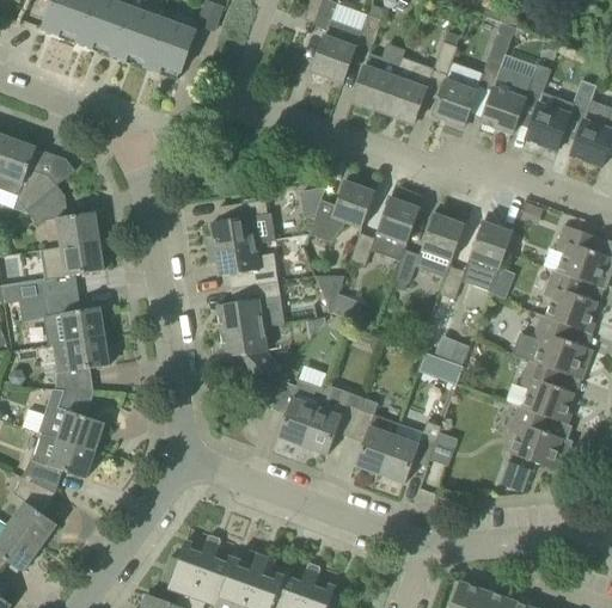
[(163,65),(181,71),(196,29),(116,0),(53,0),(42,29),(60,35),(62,28),(79,34),(75,41),(93,47),(96,41),(112,45),(110,53),(127,59),(129,51),(146,59),(144,65),(160,72),(163,65)]
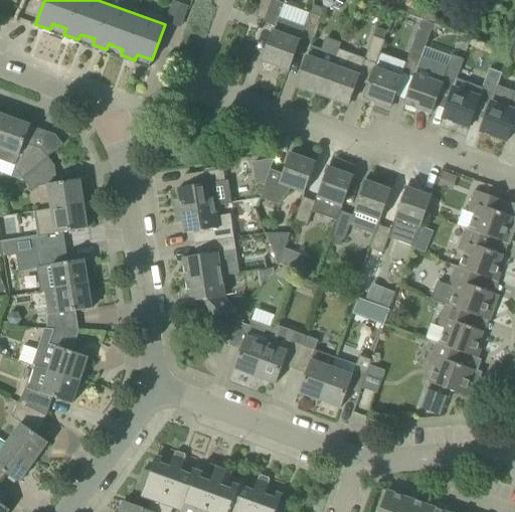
[(180,26),(187,5),(188,4),(176,0),(173,0),(166,21),(180,26)]
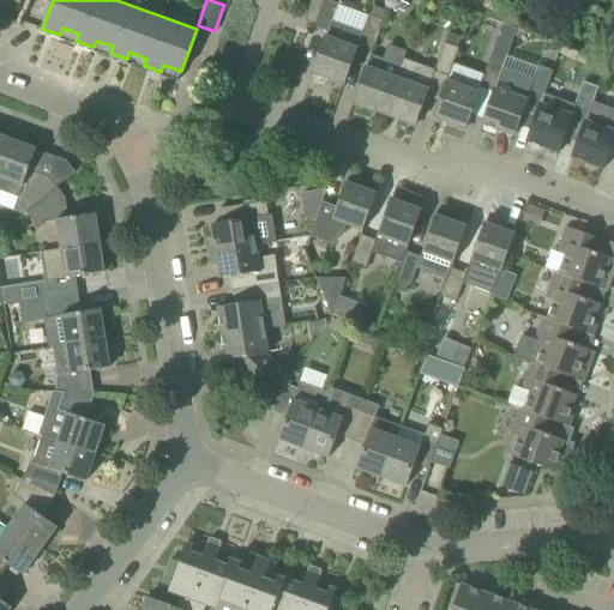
[(338,1),(335,0),(321,0),(313,24),(327,30),(312,71),(343,82),(359,41),(362,31),(331,20),(338,1)]
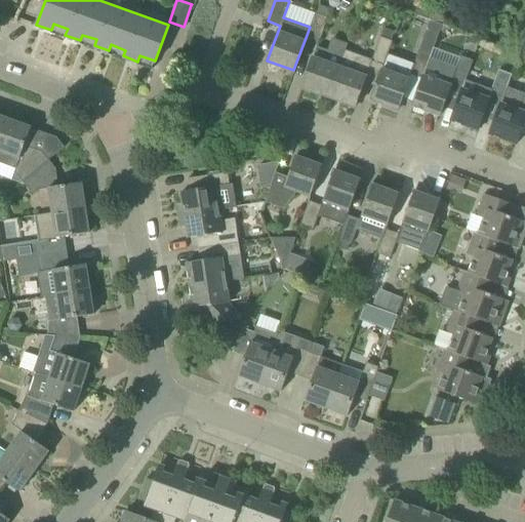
[(415,0),(414,3),(432,12),(437,0),(415,0)]
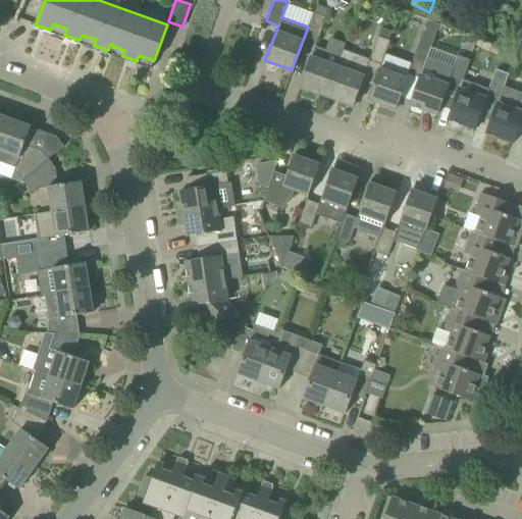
[(326,16),(325,15),(313,11),(308,27),(305,35),(317,40),(326,16)]
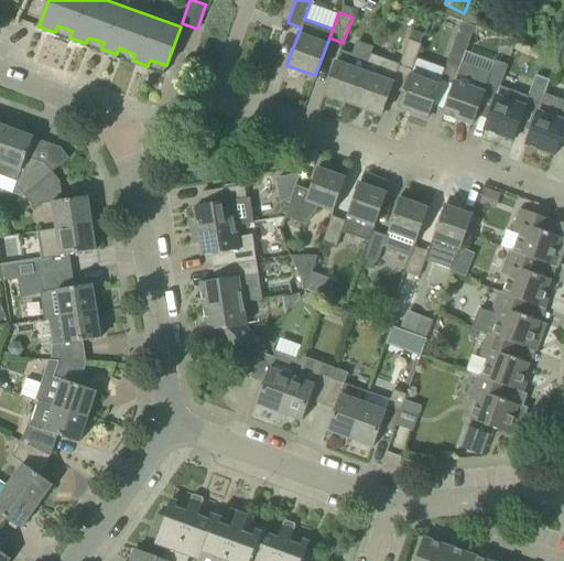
[(441,78),(453,83),(459,66),(475,25),(461,21),(443,69),(415,60),(412,68),(399,106),(427,116),(441,78)]
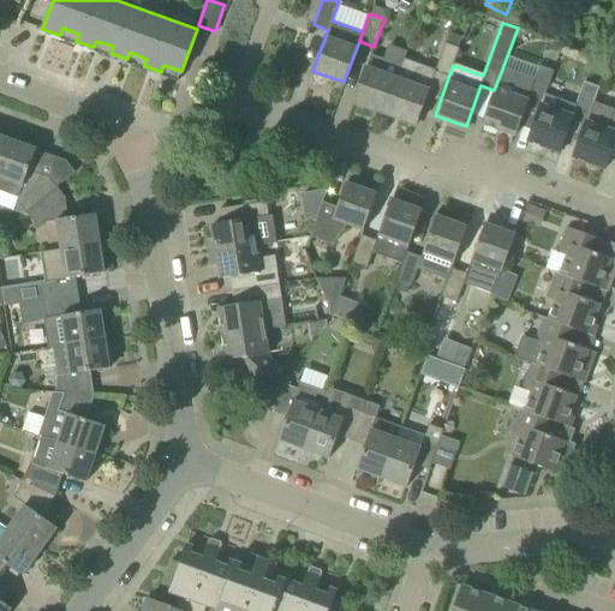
[(445,41),(435,66),(434,69),(435,69),(449,75),(453,65),(460,46),(445,41)]
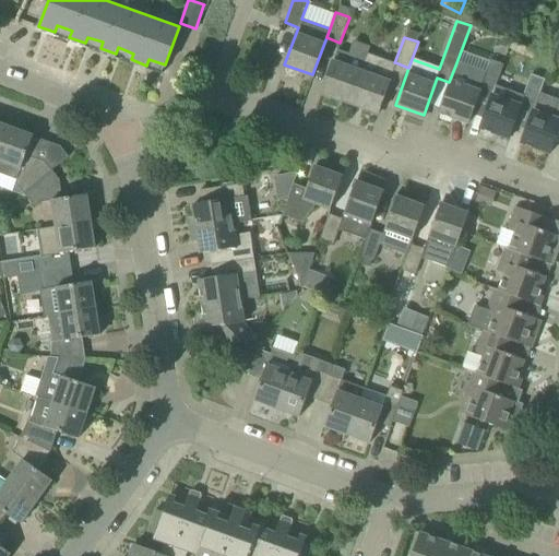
[(321,92),(348,102),(365,58),(337,48),(321,92)]
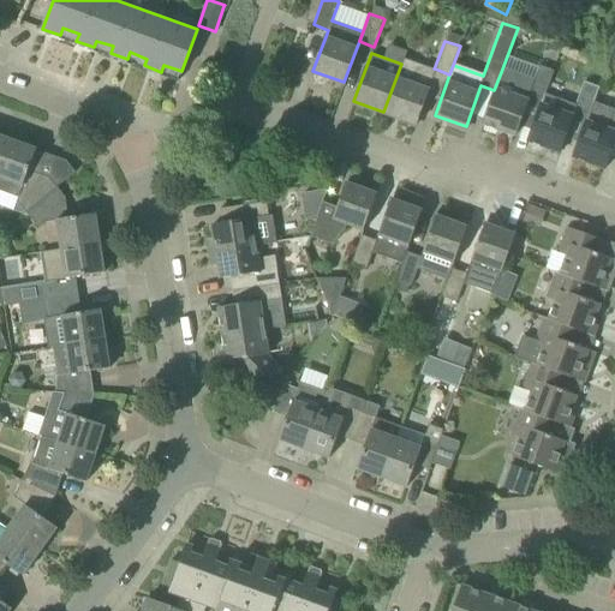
[(404,55),(401,64),(383,112),(416,124),(435,69),(434,69),(435,66),(404,55)]
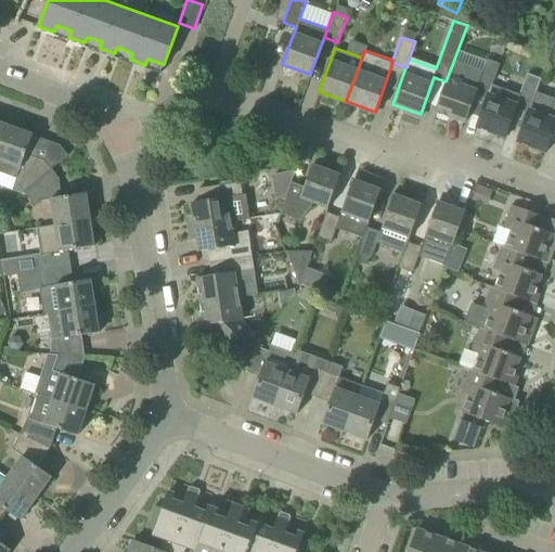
[(490,88),(491,82),(499,62),(486,58),(479,75),(452,65),(446,81),(436,111),(464,120),(477,84),(490,88)]
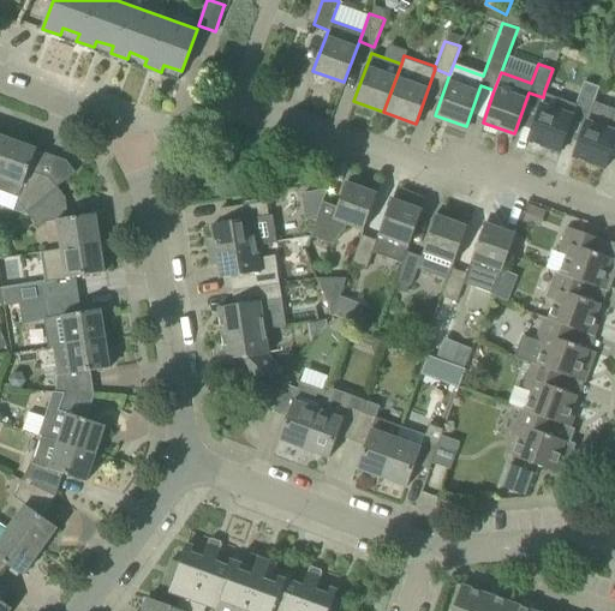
[(584,79),(575,103),(573,108),(574,108),(589,114),(593,101),(599,85),(584,79)]
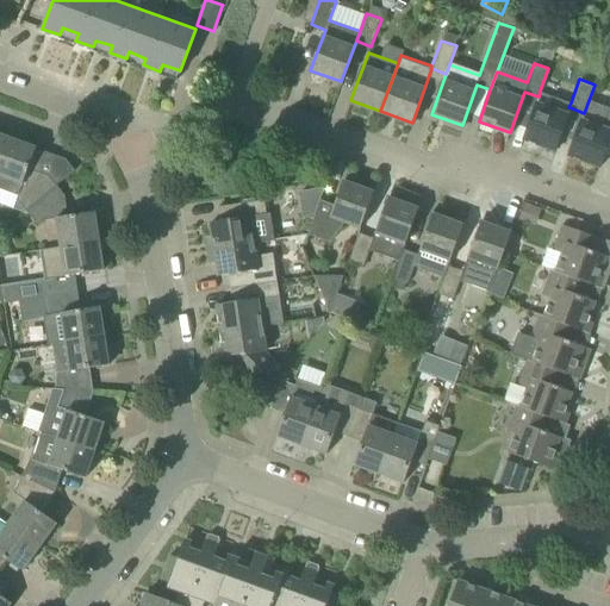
[(555,149),(570,107),(568,107),(571,102),(540,91),(539,97),(524,137),(555,149)]
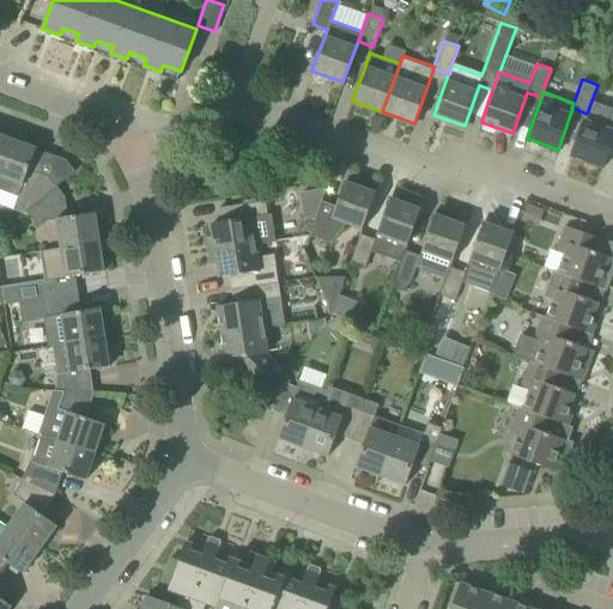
[(612,108),(592,101),(587,114),(571,154),(604,166),(612,138),(612,108)]
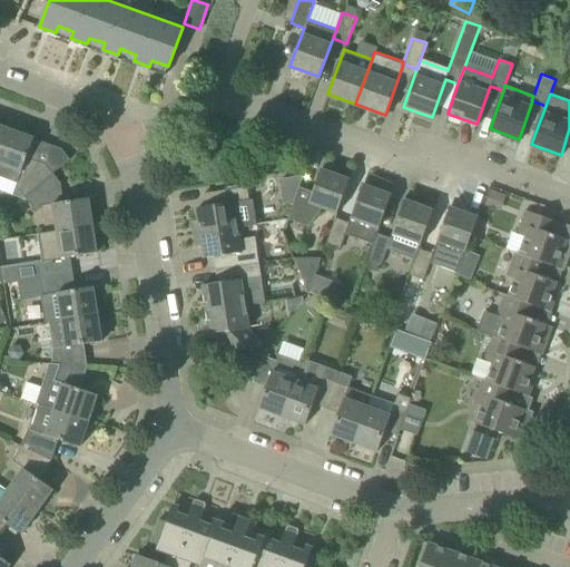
[(35,136),(8,127),(0,147),(0,174),(17,181),(16,185),(23,196),(53,172),(46,163),(27,156),(35,136)]
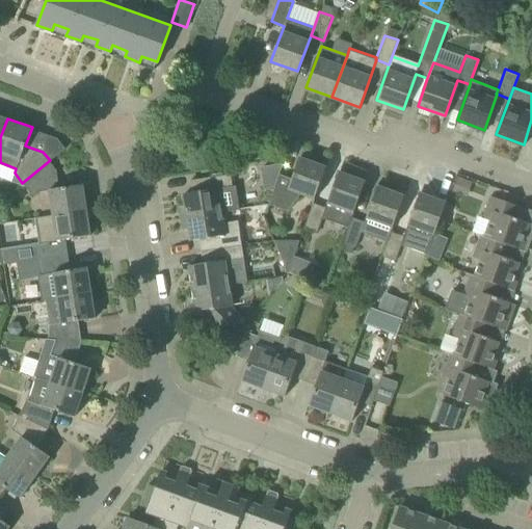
[(274,184),(268,203),(287,209),(301,192),(314,197),(326,165),(299,156),(292,178),(278,173),(274,184)]
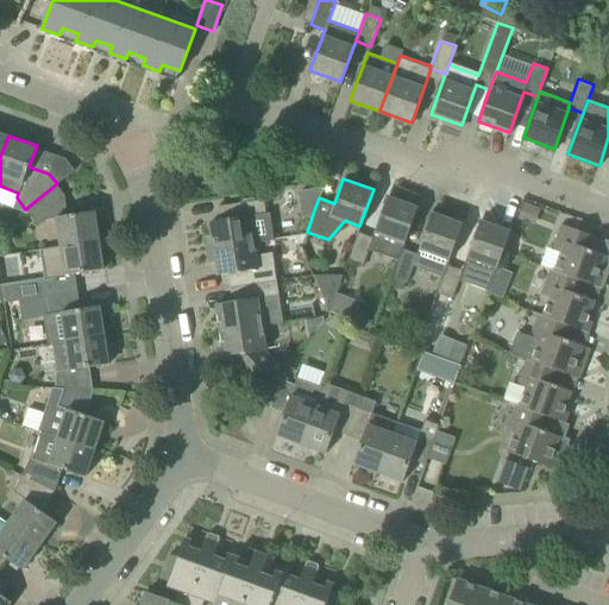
[(64,193),(57,183),(25,209),(35,220),(56,216),(61,244),(99,238),(94,209),(68,214),(64,193)]
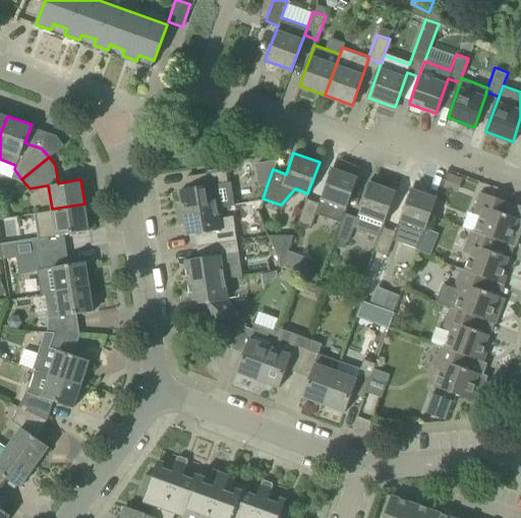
[(261,182),(269,180),(273,169),(277,160),(257,163),(261,182)]
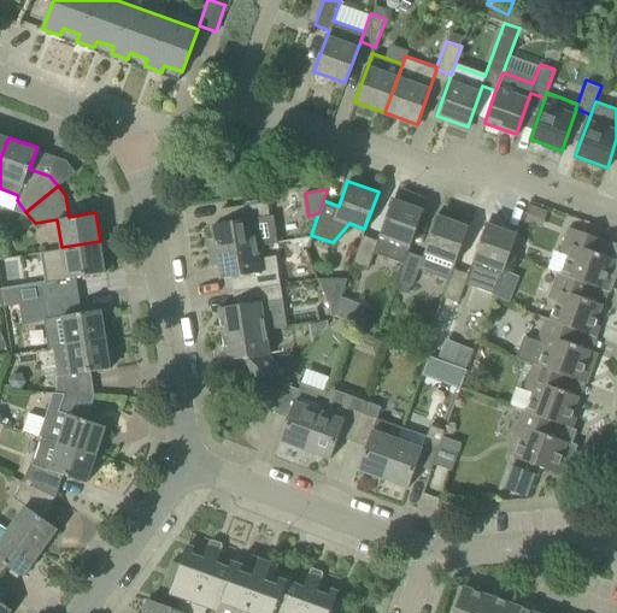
[(369,267),(375,251),(404,261),(409,249),(423,208),(393,198),(378,240),(363,234),(353,261),(369,267)]
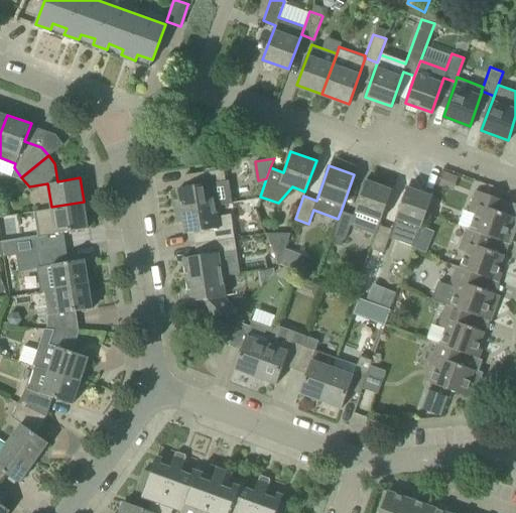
[(175,210),(216,204),(232,202),(229,178),(226,178),(224,167),(184,173),(186,185),(178,186),(180,198),(174,199),(175,210)]
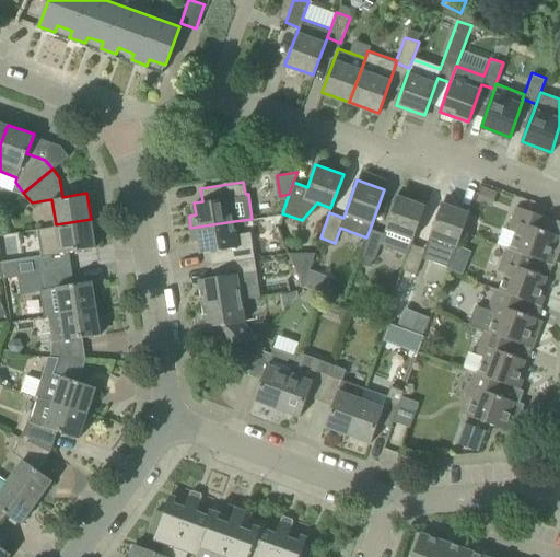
[(496,188),(480,183),(475,197),(490,202),(496,188)]
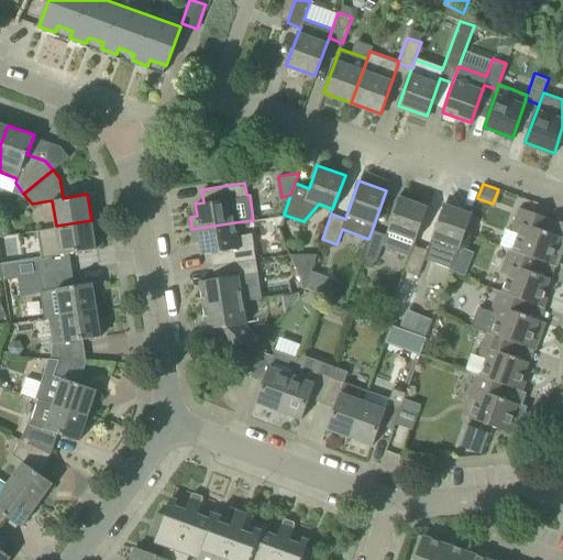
[(409,255),(414,243),(428,206),(400,195),(386,233),(373,228),(368,239),(363,255),(376,261),(382,245),(409,255)]
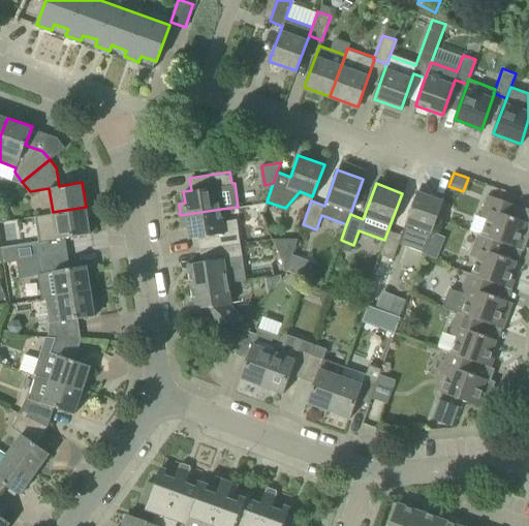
[(500,198),(512,203),(517,193),(503,189),(500,198)]
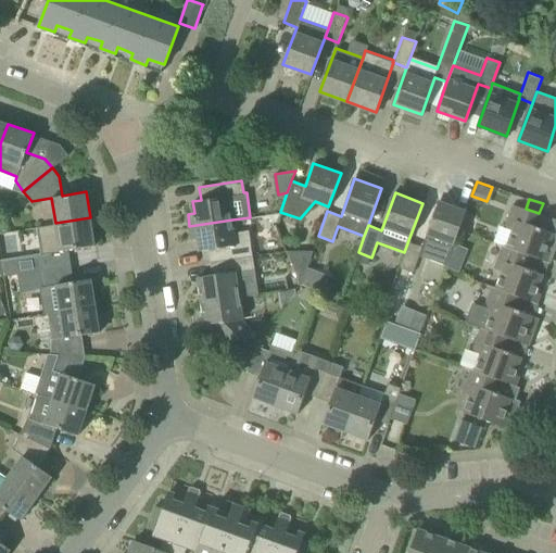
[(454,243),(466,210),(439,200),(427,233),(454,243)]
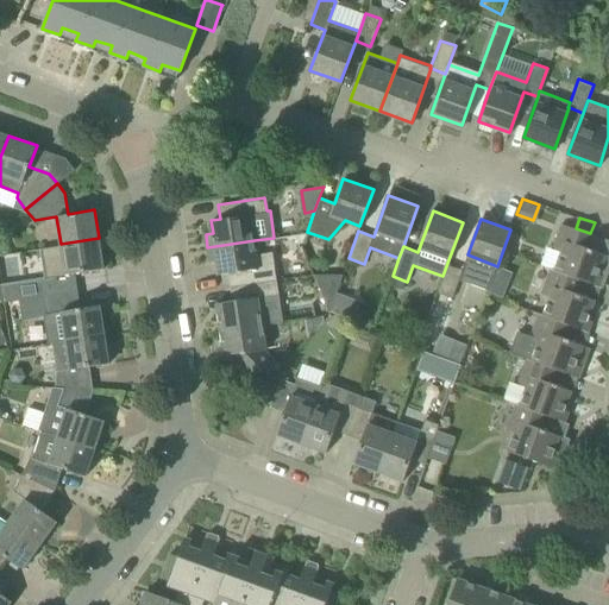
[(562,250),(554,269),(583,278),(582,279),(600,285),(603,276),(607,277),(608,270),(608,254),(589,247),(594,234),(562,222),(553,247),(562,250)]
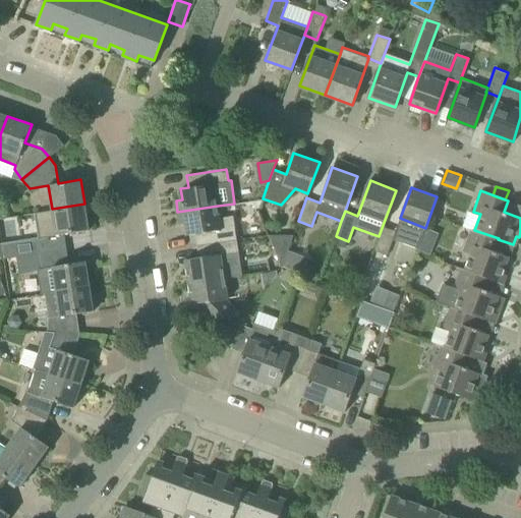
[(40,236),(36,237),(38,252),(66,248),(78,246),(76,231),(89,229),(84,204),(52,209),(36,212),(40,236)]
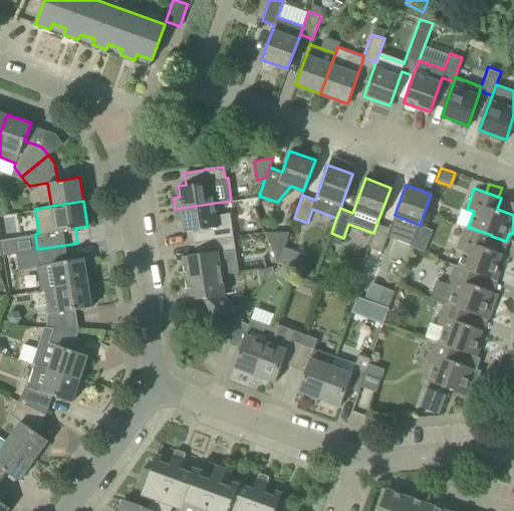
[(216,214),(215,203),(175,209),(177,220),(183,219),(185,231),(193,230),(195,242),(202,241),(233,236),(230,212),(216,214)]
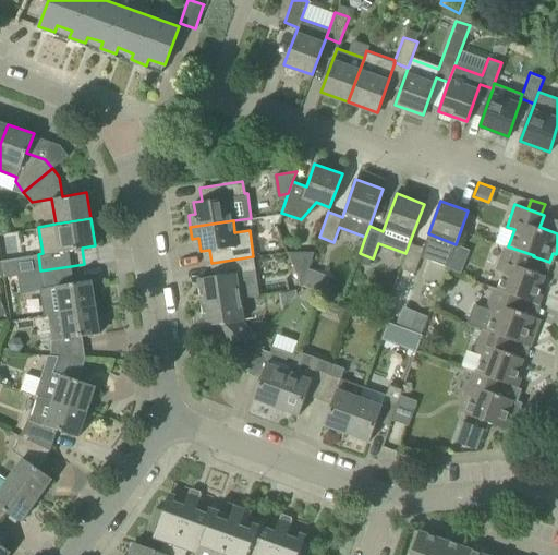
[(424,246),(410,241),(405,253),(400,268),(414,274),(424,246)]
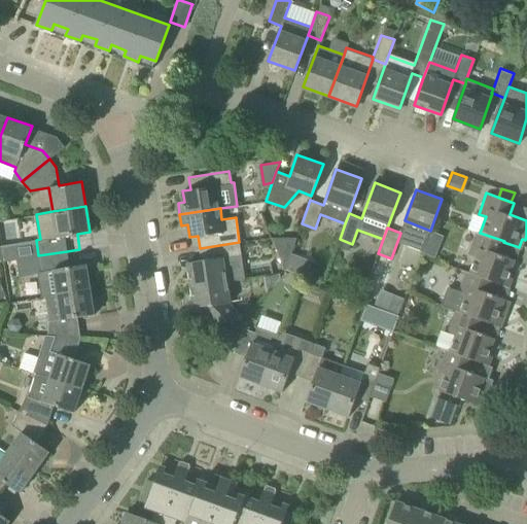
[(504,241),(480,233),(477,231),(468,253),(476,255),(469,272),(494,281),(508,286),(512,277),(508,276),(515,258),(499,253),(503,242),(504,241)]
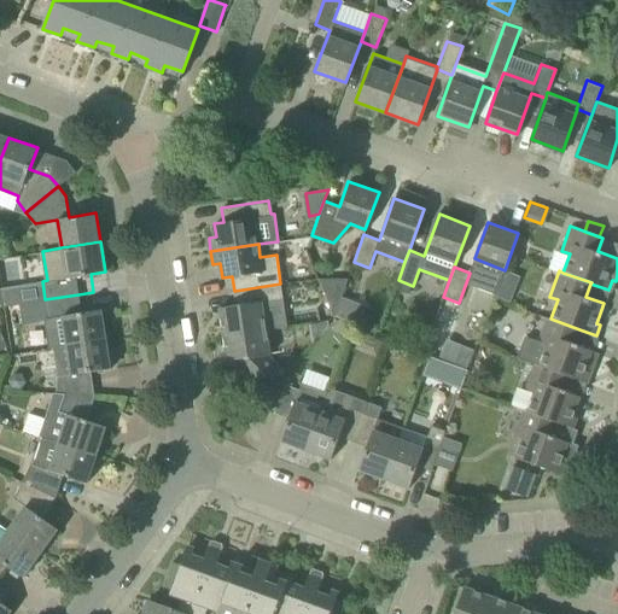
[(315,308),(355,316),(359,298),(342,294),(347,279),(324,273),(315,308)]
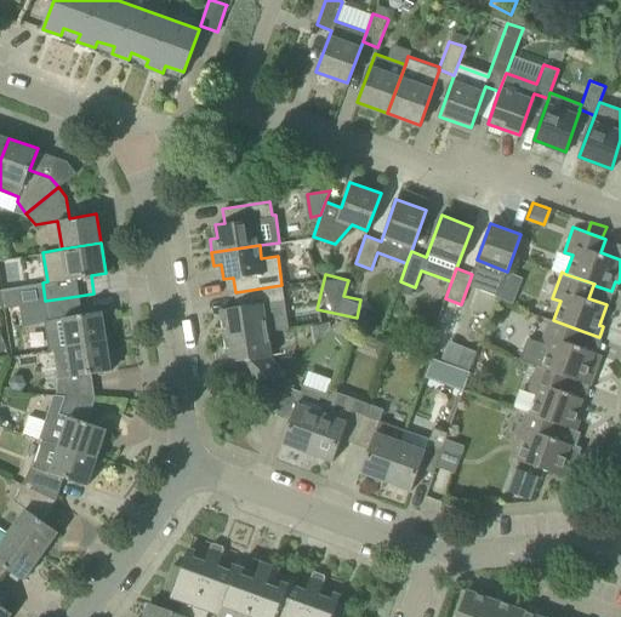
[(224,337),(267,330),(263,303),(284,301),(281,285),(244,291),(246,304),(220,308),(224,337)]
